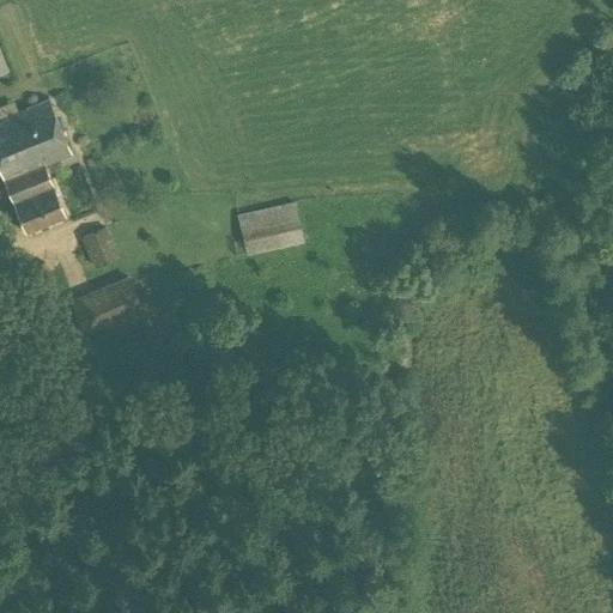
[(49,97),(0,116),(0,171),(25,234),(66,217),(44,164),(72,153),(49,97)]
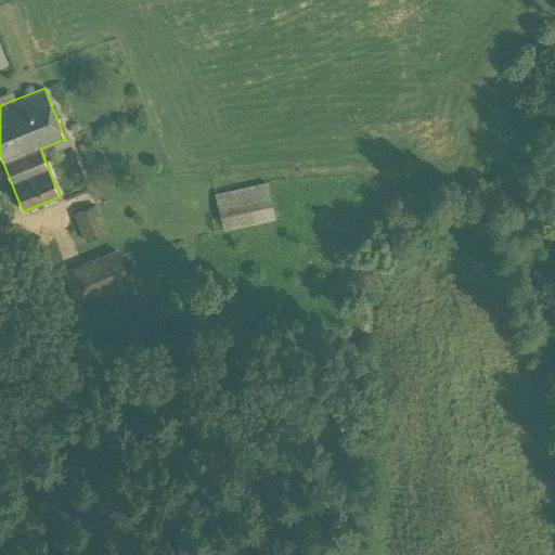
[(222,230),(275,219),(268,182),(215,193),(222,230)]
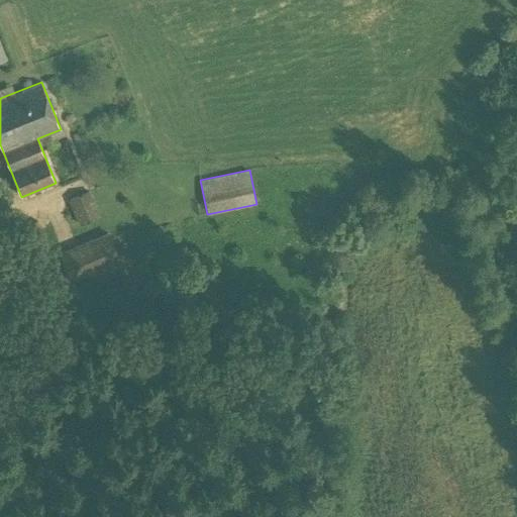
[(79,226),(100,217),(90,192),(69,200),(79,226)]
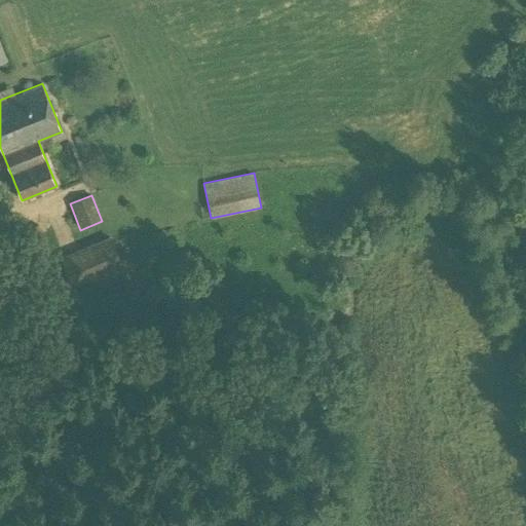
[(122,267),(111,237),(61,256),(73,287),(122,267)]
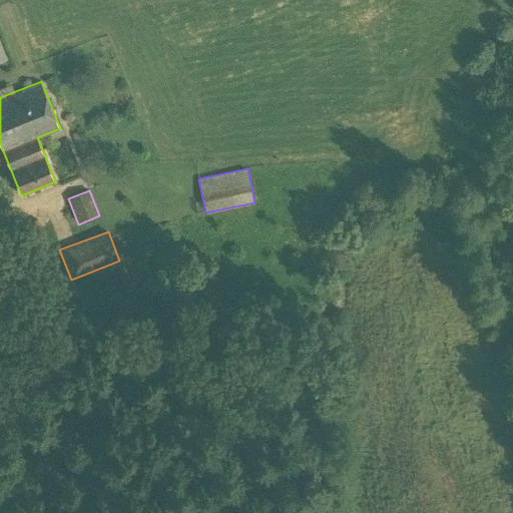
[(167,275),(156,278),(159,287),(170,283),(167,275)]
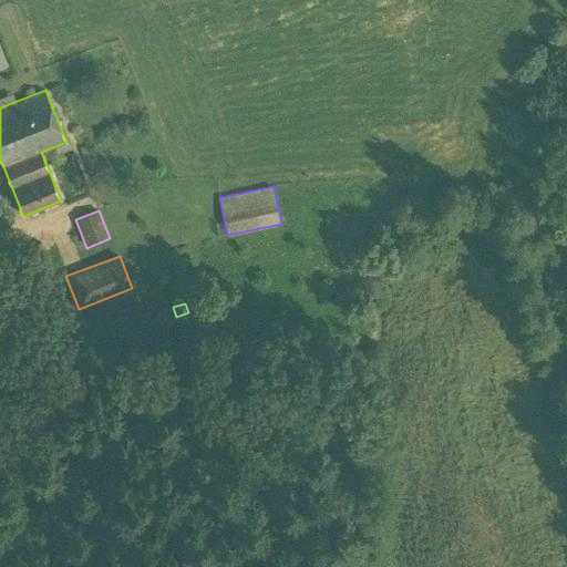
[(172,318),(168,308),(155,312),(158,322),(172,318)]
